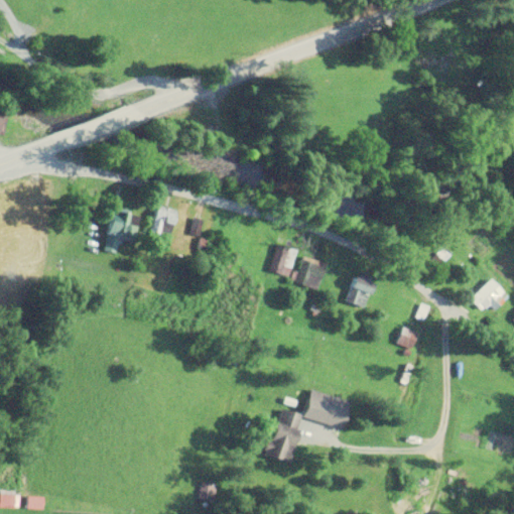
[(289,278),(297,249),(278,243),(270,272),(289,278)]
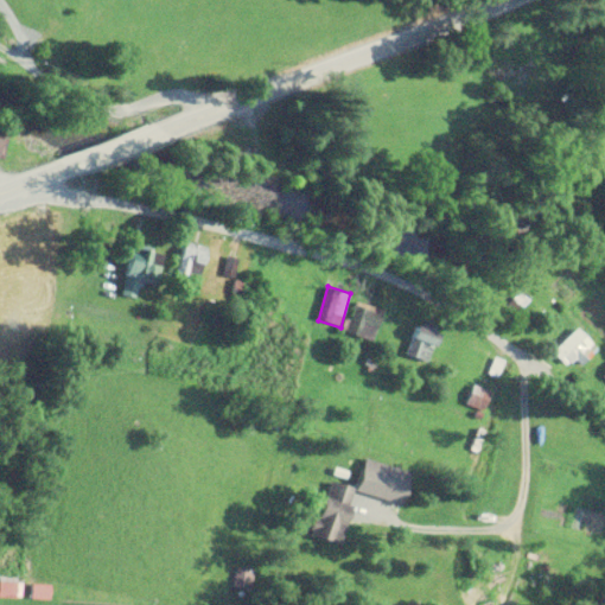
[(443,337),(421,323),(403,350),(425,364),(443,337)]
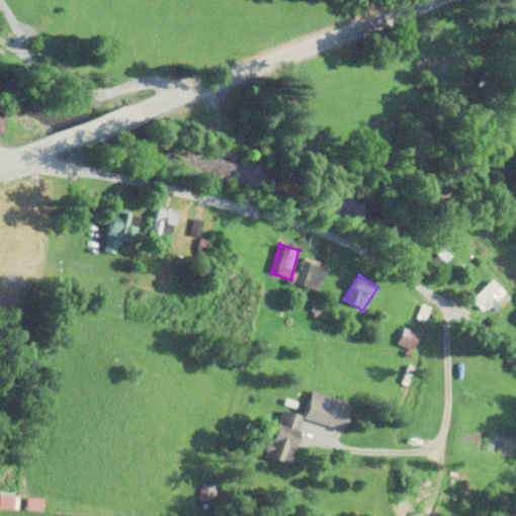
[(499,302),(508,292),(494,279),(473,301),(490,318),(502,306),(499,302)]
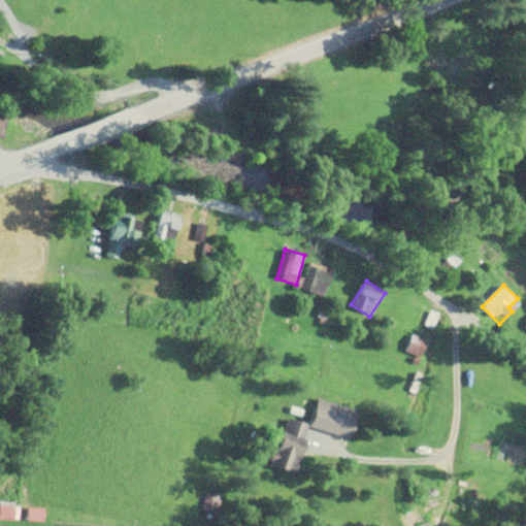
[(405,351),(421,357),(427,339),(412,333),(405,351)]
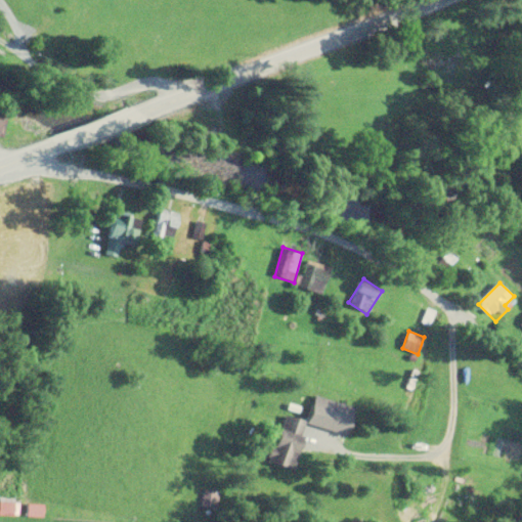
[(45,504),(29,504),(29,516),(45,516),(45,504)]
